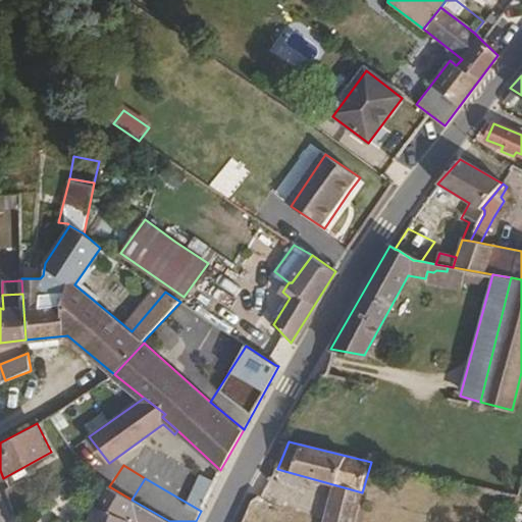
[(140,521),(146,508),(132,500),(109,486),(102,485),(92,510),(87,521),(140,521)]
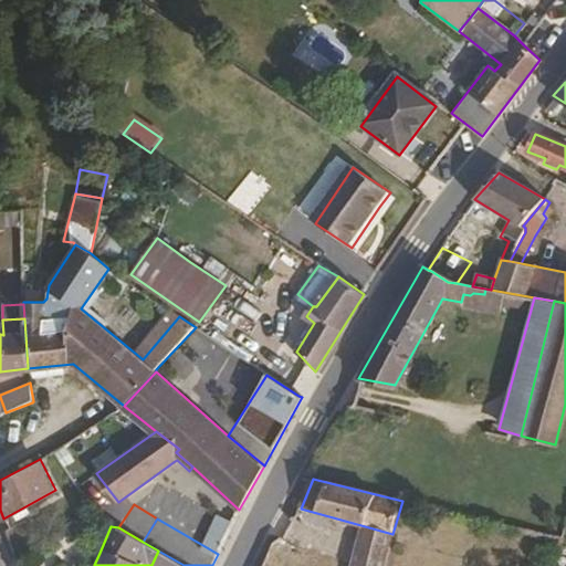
[(386,556),(392,534),(365,526),(358,549),(386,556)]
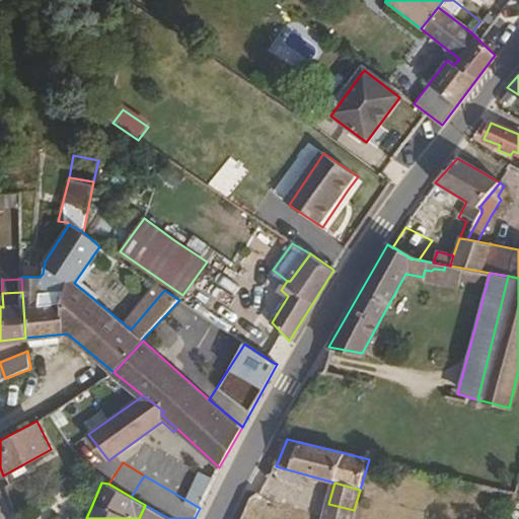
[(351,518),(354,510),(328,504),(324,518),(351,518)]
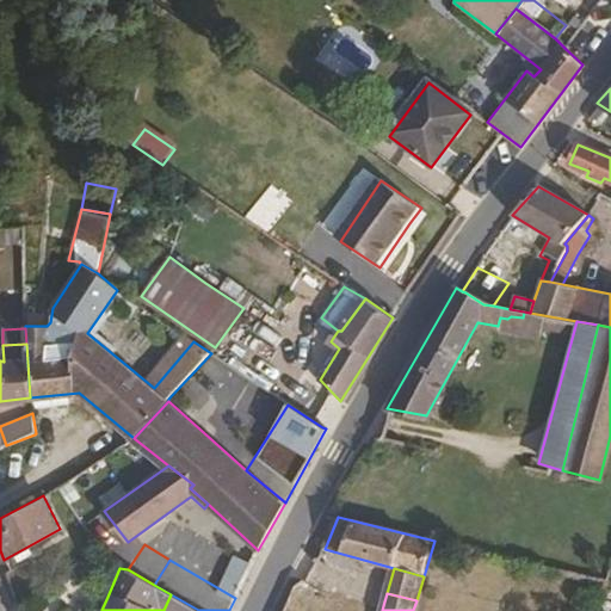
[(198,610),(171,594),(164,610),(198,610)]
